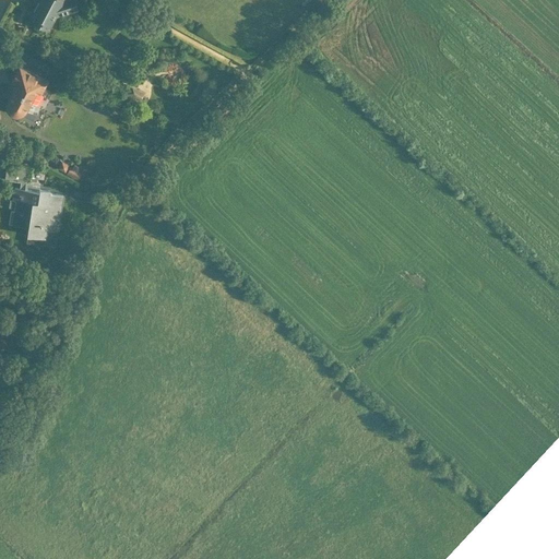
[(39,0),(30,21),(51,32),(59,15),(78,10),(74,0),(39,0)]
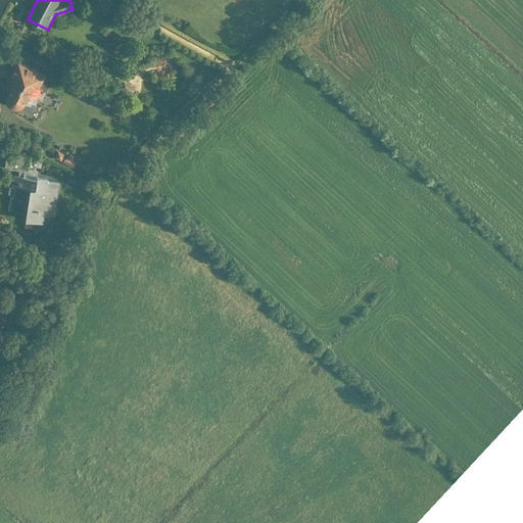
[(46,74),(18,61),(4,93),(8,95),(6,105),(12,111),(21,111),(28,103),(32,105),(46,74)]
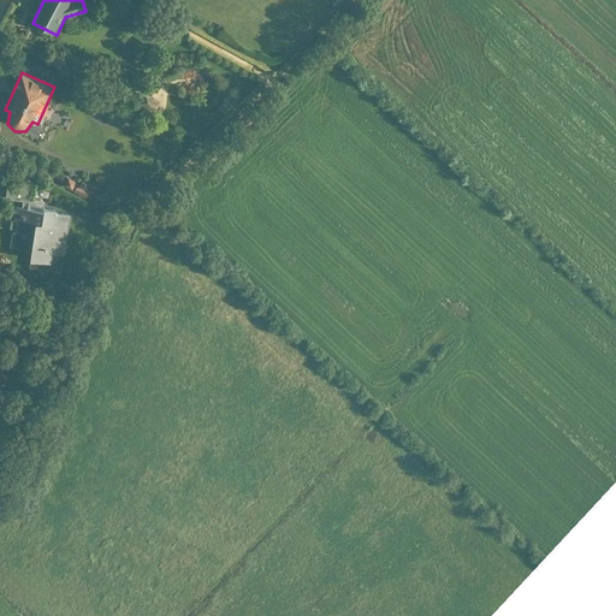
[(160,102),(143,94),(138,104),(155,111),(160,102)]
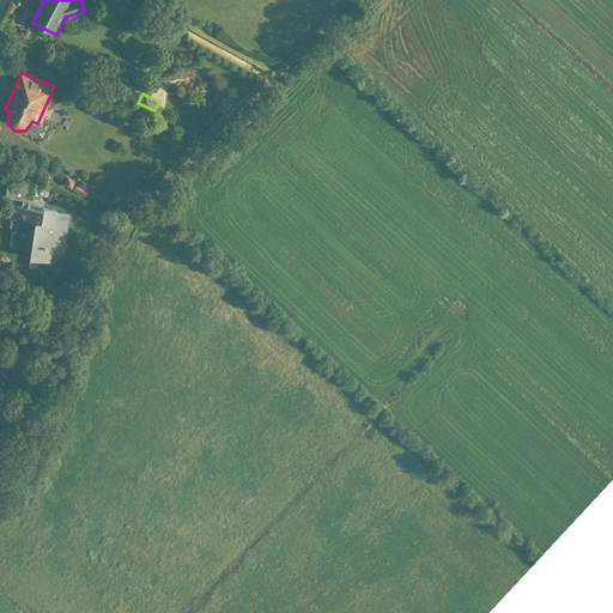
[(30,267),(52,271),(54,253),(62,254),(68,214),(58,213),(59,210),(42,207),(43,202),(34,201),(36,183),(11,180),(7,199),(24,201),(23,205),(16,204),(10,244),(32,248),(30,267)]
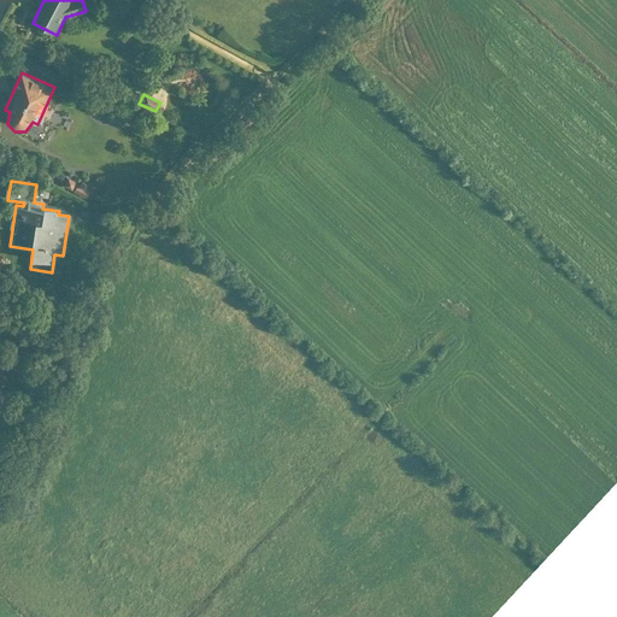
[(78,198),(83,187),(70,182),(66,193),(78,198)]
